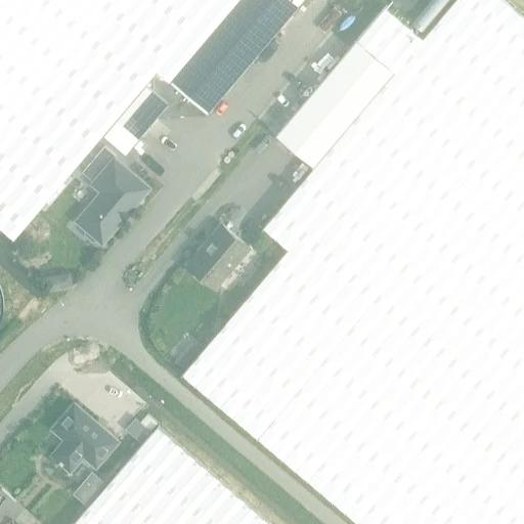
[(0,0),(0,226),(14,238),(104,134),(127,154),(139,139),(157,118),(169,103),(145,84),(158,69),(173,81),(242,0),(0,0)]
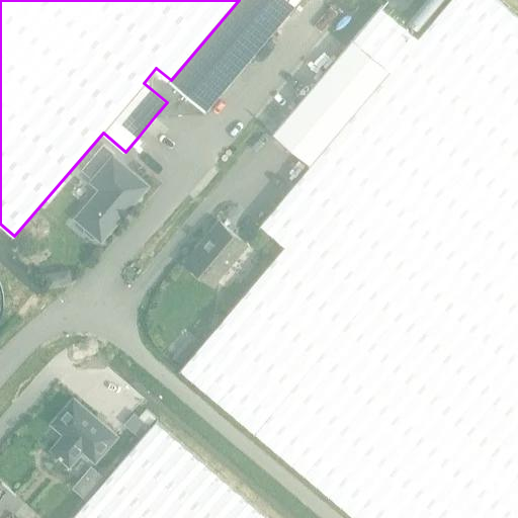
[(156,68),(144,83),(167,102),(155,116),(205,111),(209,107),(299,0),(239,0),(171,80),(156,68)]
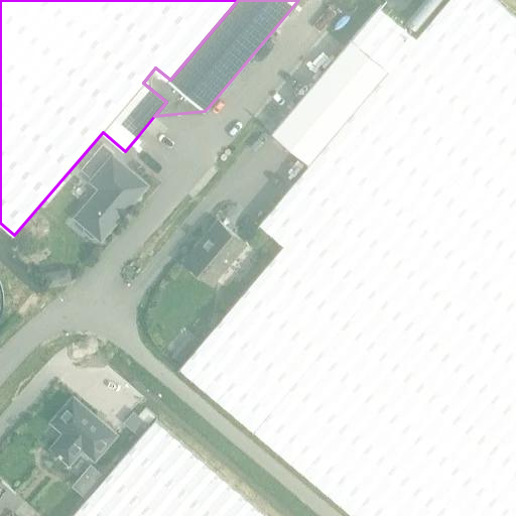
[(179,368),(355,515),(515,515),(515,16),(497,0),(447,0),(416,37),(309,164),(259,224),(283,245),(179,368)]
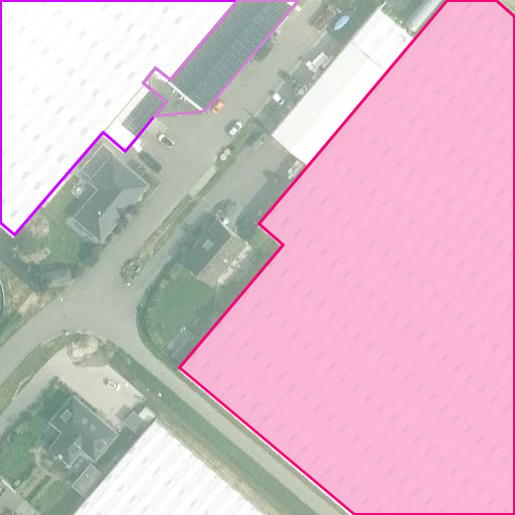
[(282,121),(272,133),(288,146),(309,164),(415,37),(379,6),(282,121)]
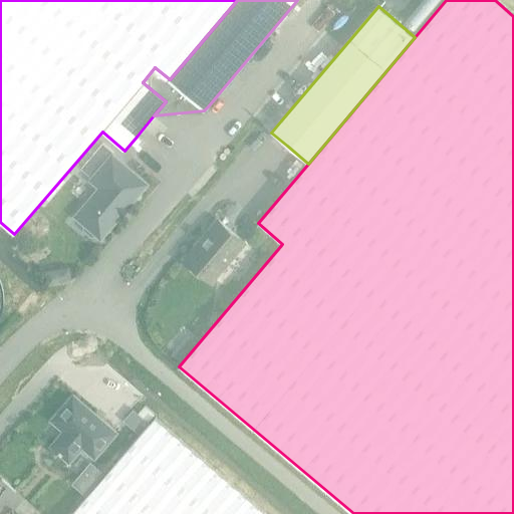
[(147,185),(112,156),(114,154),(101,144),(88,161),(81,169),(92,179),(91,181),(100,188),(76,217),(84,224),(84,230),(91,236),(98,236),(100,238),(147,185)]
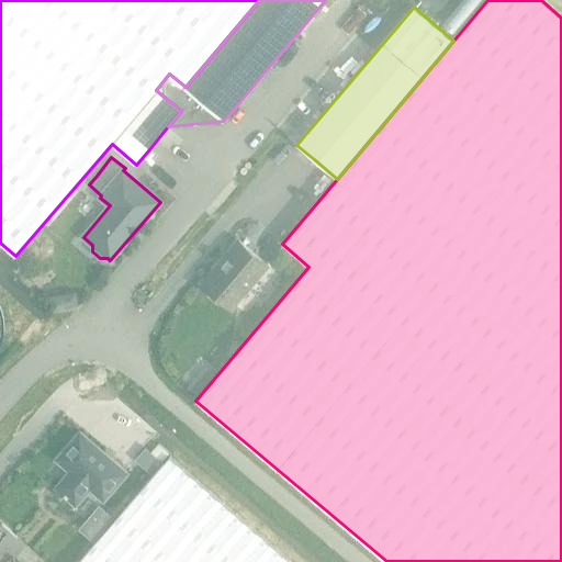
[(268,266),(238,240),(202,284),(211,292),(210,292),(211,296),(217,302),(222,302),(231,310),(268,266)]
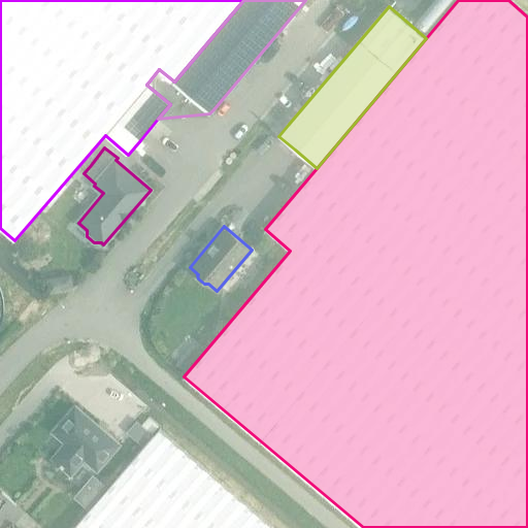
[(196,355),(189,348),(172,367),(179,374),(196,355)]
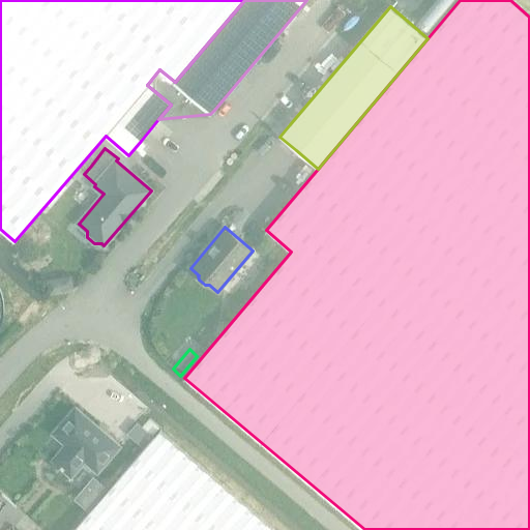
[(120,446),(76,408),(53,434),(66,445),(53,461),(60,467),(58,470),(61,472),(63,470),(71,476),(85,461),(97,472),(120,446)]
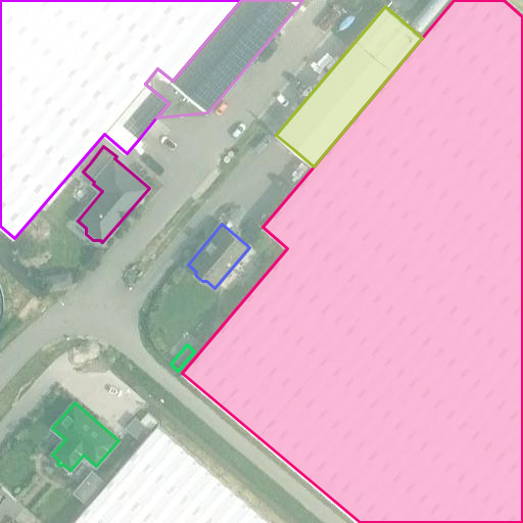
[(141,421),(150,429),(157,422),(147,413),(141,421)]
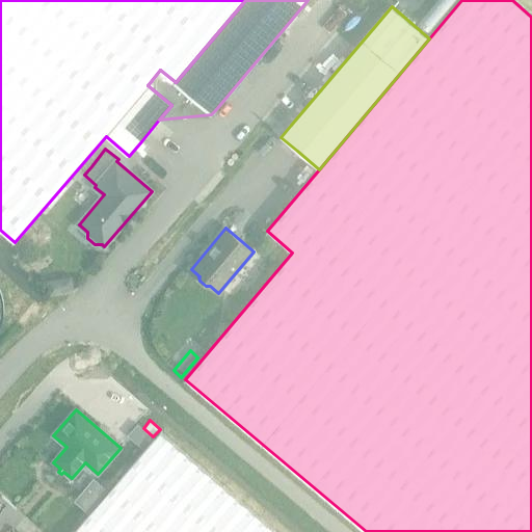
[(138,424),(128,435),(144,451),(155,439),(153,436),(143,428),(138,424)]
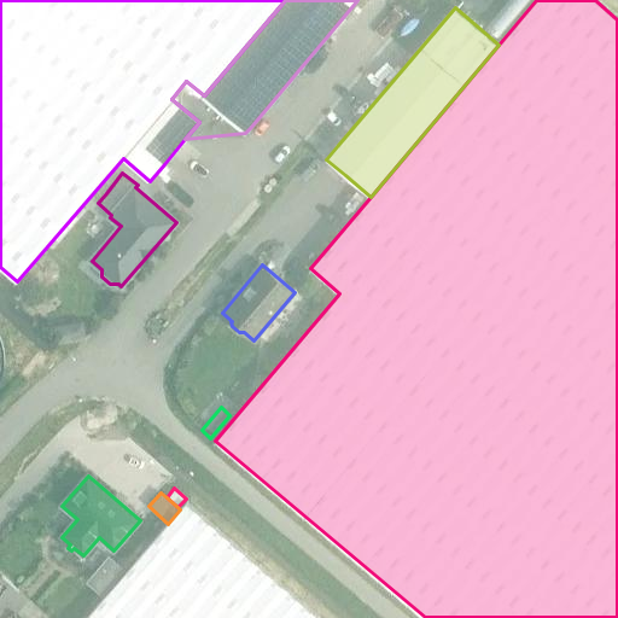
[(321,617),(186,502),(180,509),(168,524),(86,617),(321,617)]
